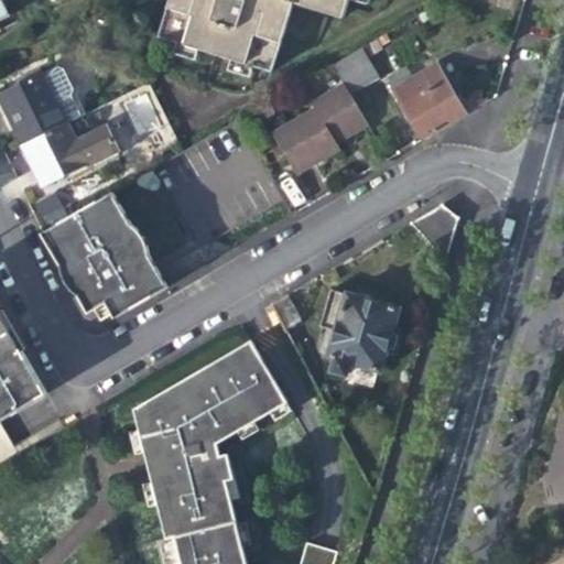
[(173,0),(162,39),(274,72),(296,3),(345,18),(350,0),(367,0),(371,1),(371,0),(173,0)]
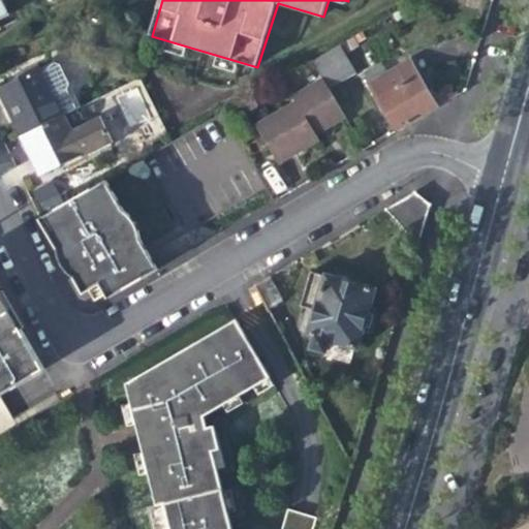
[(363,43),(358,34),(346,41),(351,50),(363,43)]
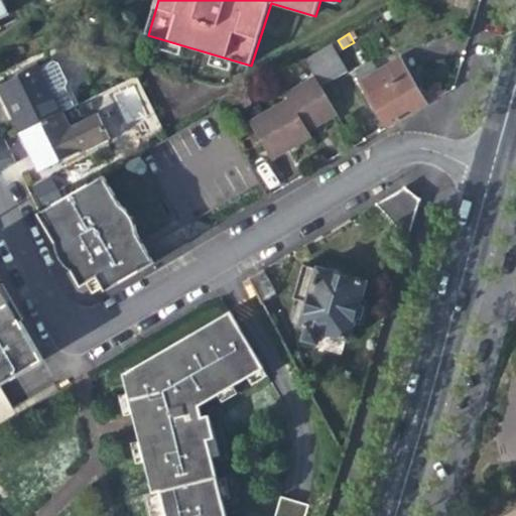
[(307,57),(317,75),(323,84),(350,69),(335,41),(307,57)]
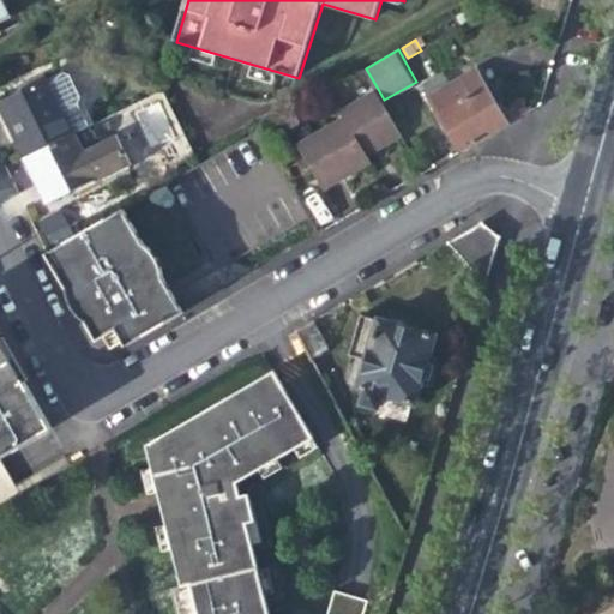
[(431,100),(461,152),(509,125),(485,85),(477,71),(431,100)]
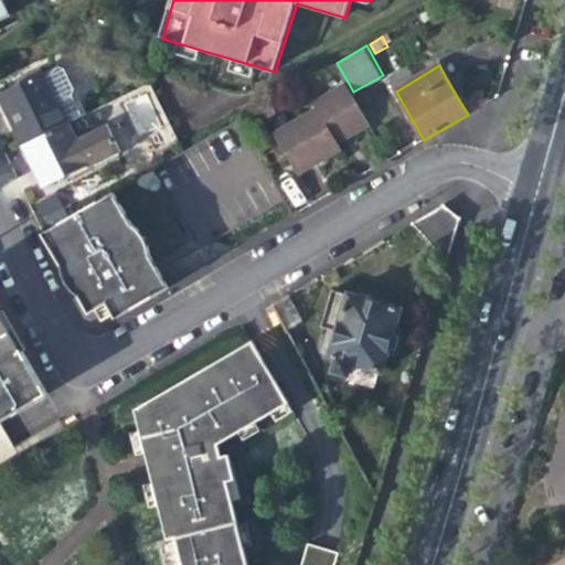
[(59,66),(45,72),(59,102),(73,95),(76,87),(67,67),(59,66)]
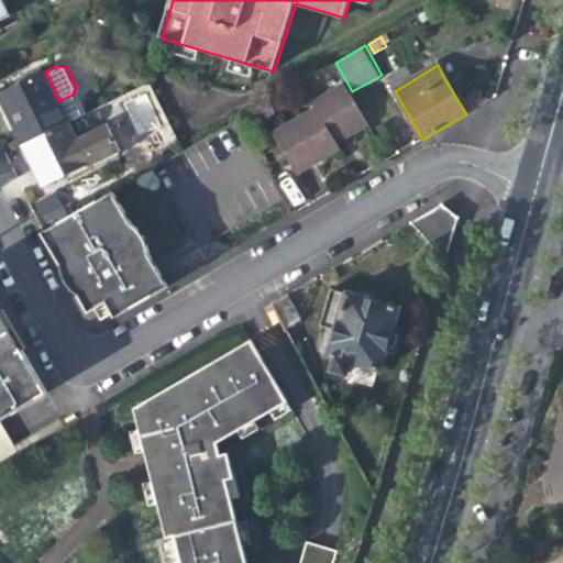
[(45,72),(1,92),(12,117),(25,142),(69,122),(83,116),(73,95),(58,101),(45,72)]
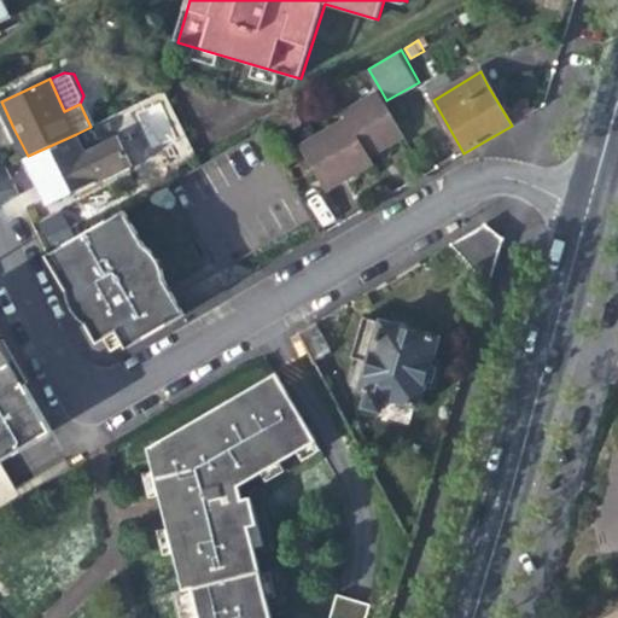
[(386,100),(380,89),(345,109),(350,116),(303,143),(328,188),(357,172),(378,159),(374,152),(406,134),(386,100)]
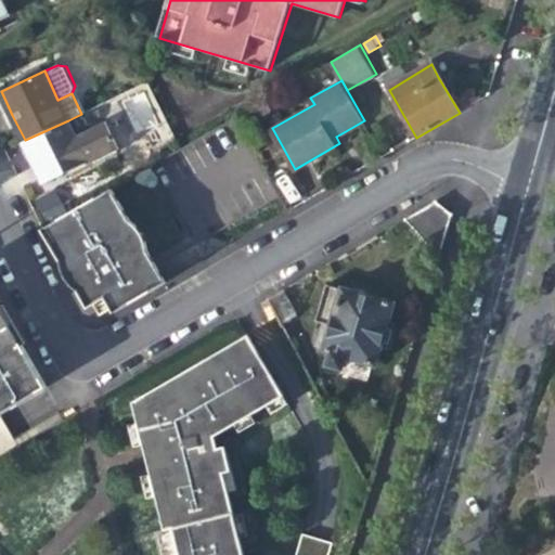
[(68,120),(25,140),(33,156),(43,179),(117,145),(106,124),(76,139),(68,120)]
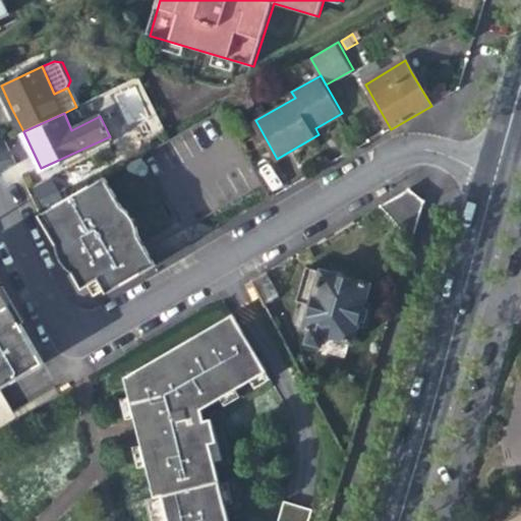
[(150,256),(104,177),(40,214),(80,284),(88,281),(95,294),(104,289),(106,293),(155,265),(150,256)]
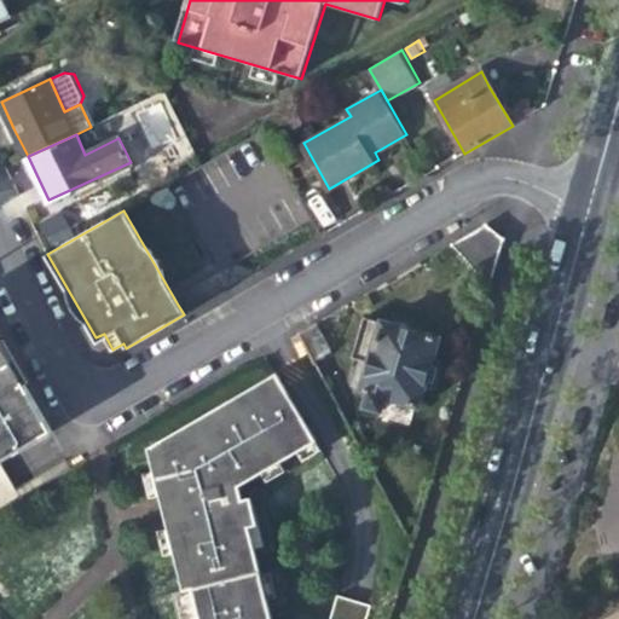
[(453,244),(491,289),(507,238),(487,224),(453,244)]
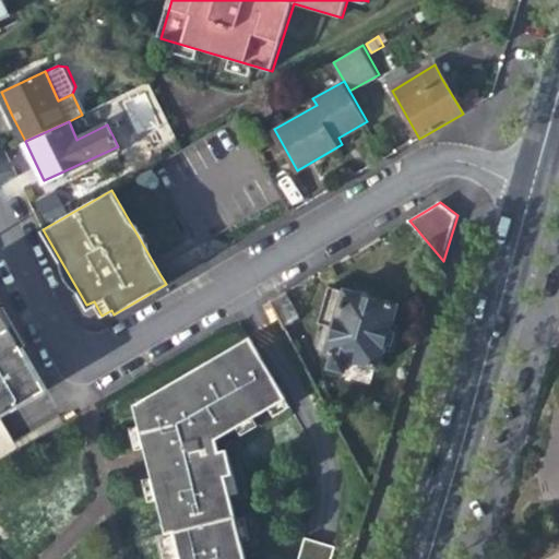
[(330,287),(318,324),(333,329),(325,355),(334,357),(331,370),(360,378),(365,366),(377,370),(388,335),(395,306),(330,287)]
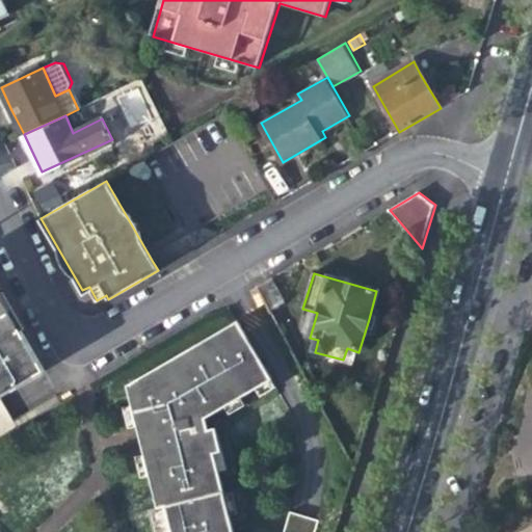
[(284,300),(271,277),(258,286),(269,309),(284,300)]
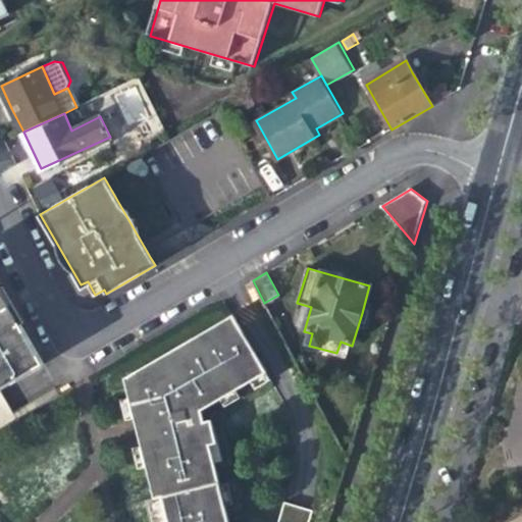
[(0,388),(33,369),(0,312),(0,388)]
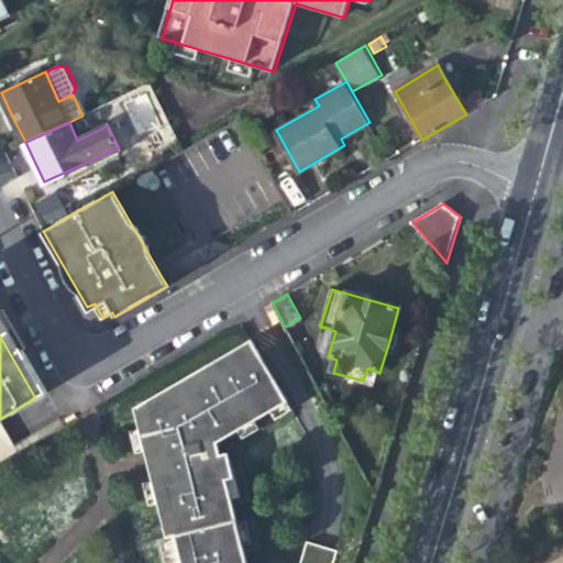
[(249,562),(228,482),(235,479),(228,454),(221,456),(218,444),(287,401),(251,339),(133,408),(145,454),(155,453),(157,465),(148,467),(165,538),(158,539),(161,551),(163,559),(169,556),(170,562),(249,562)]
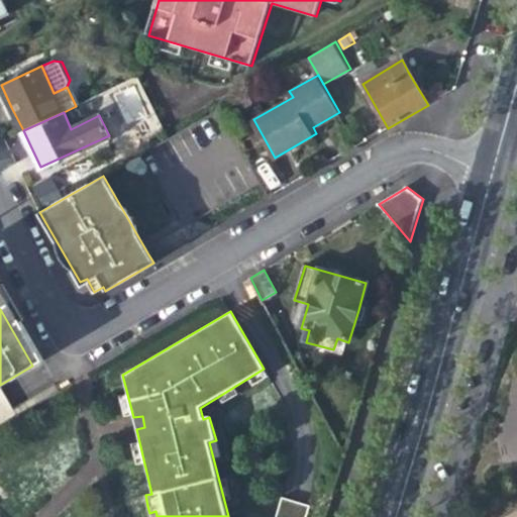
[(142,416),(133,417),(135,425),(136,429),(144,427),(142,416)]
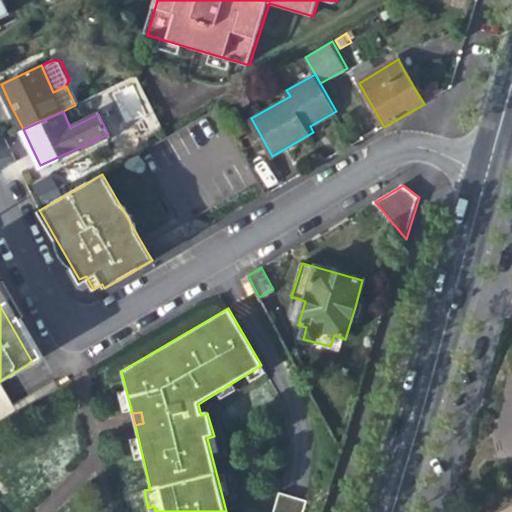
[(258,449),(251,451),(255,463),(262,462),(258,449)]
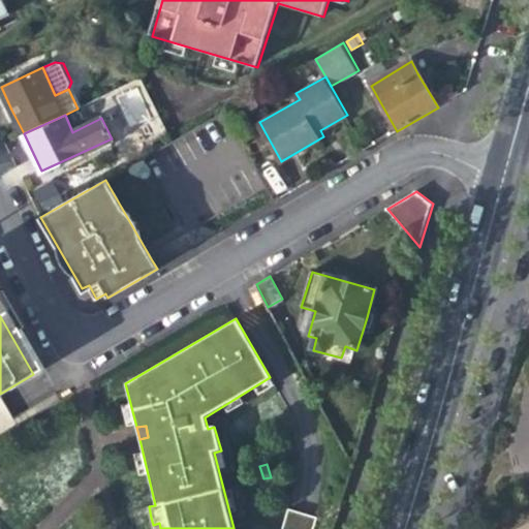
[(302,512),(289,509),(284,528),(315,528),(319,518),(302,512)]
